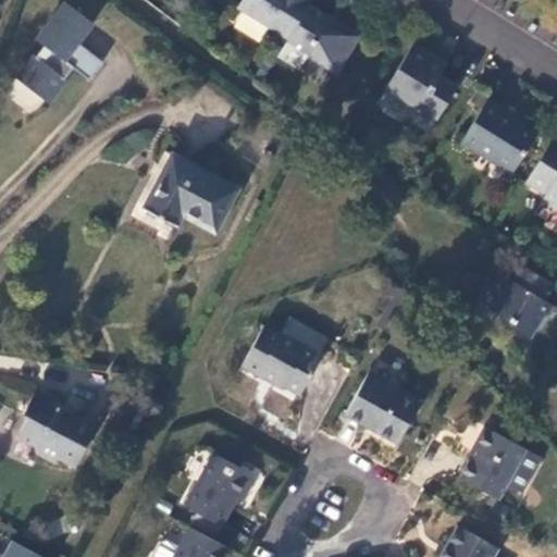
[(242,0),(237,8),(288,38),(309,5),(311,0),(242,0)]
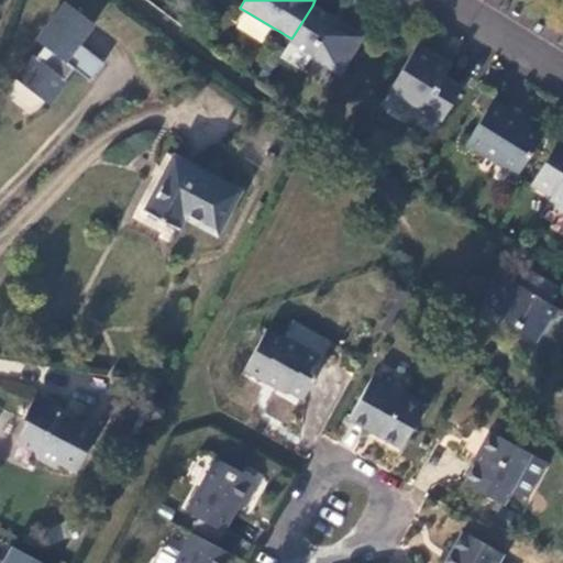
[(94,23),(65,1),(54,15),(76,31),(72,37),(78,43),(94,23)]
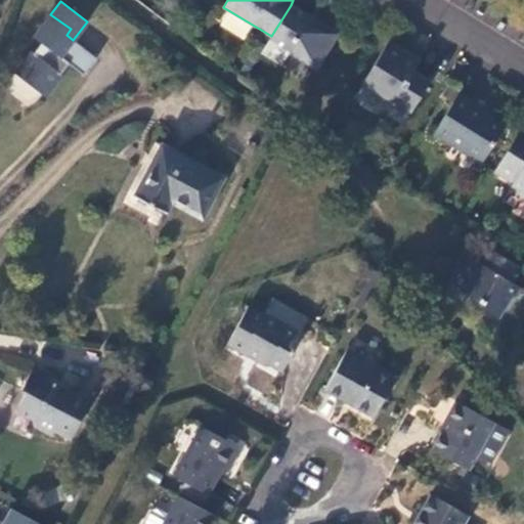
[(271,36),(263,48),(282,60),(289,52),(314,68),(336,34),(318,23),(316,26),(308,20),(310,17),(291,5),(271,36)]
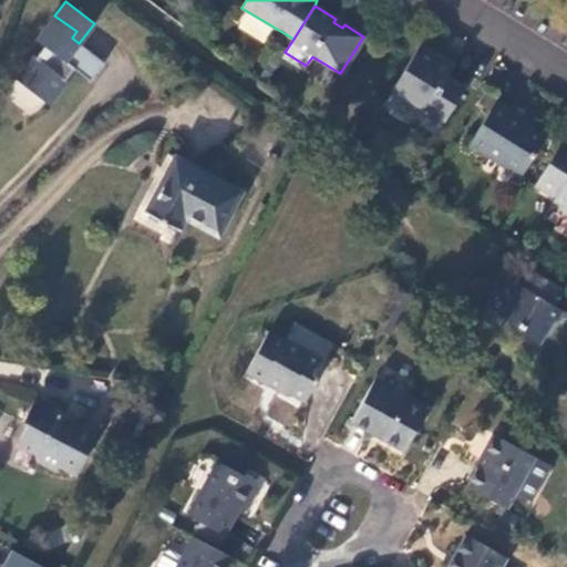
[(33,54),(16,79),(49,104),(68,81),(65,80),(74,68),(90,80),(104,62),(79,43),(72,38),(76,31),(54,16),(39,35),(48,42),(35,57),(33,54)]
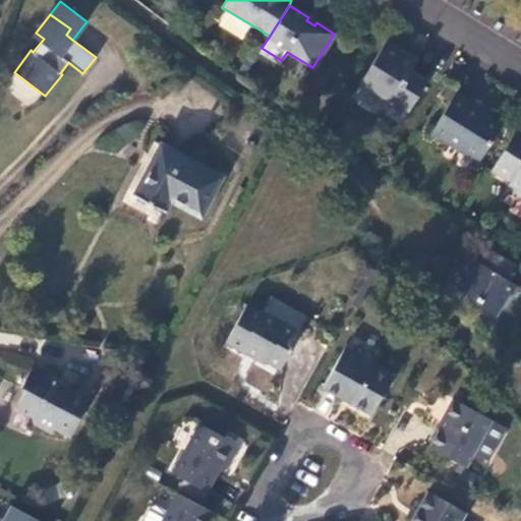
[(405,117),(426,81),(411,72),(415,66),(400,57),(403,52),(386,42),(360,83),(389,101),(387,105),(405,117)]
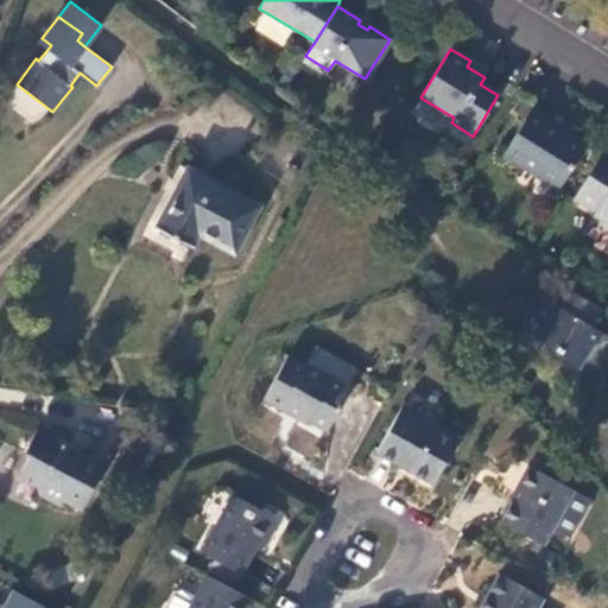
[(531,111),(504,153),(559,188),(584,147),(562,133),(568,122),(551,112),(546,120),(531,111)]
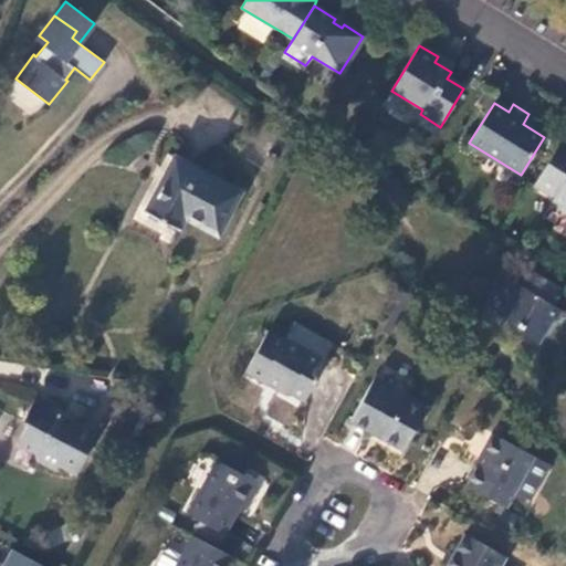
[(565,143),(562,140),(533,186),(563,205),(559,209),(565,212),(565,143)]
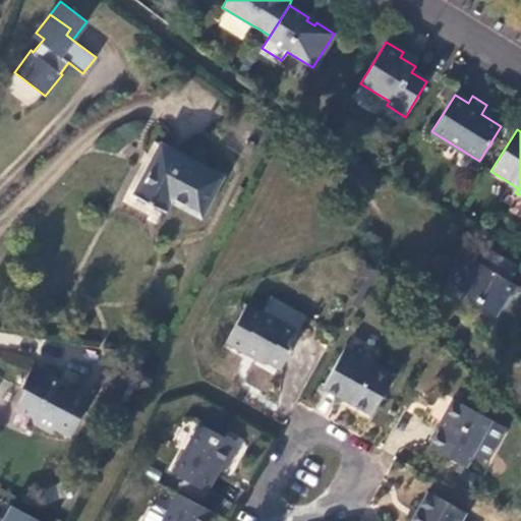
[(161,143),(134,195),(165,211),(170,199),(201,216),(222,175),(161,143)]
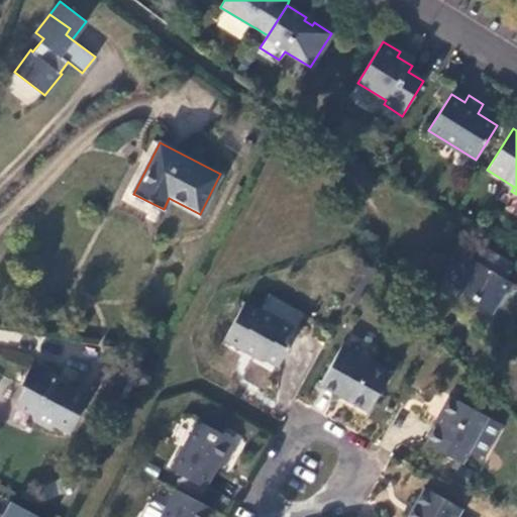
[(482,244),(473,259),(471,256),(464,267),(466,272),(455,287),(472,296),(473,301),(491,312),(510,282),(506,279),(514,265),(482,244)]
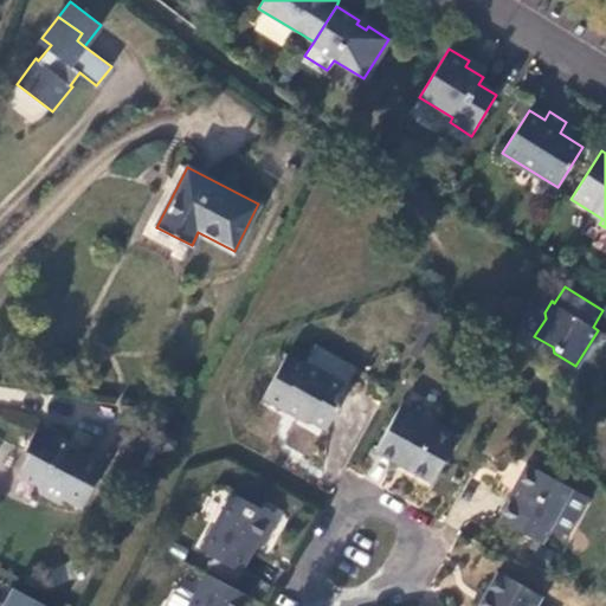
[(315,347),(307,362),(347,385),(356,369),(315,347)]
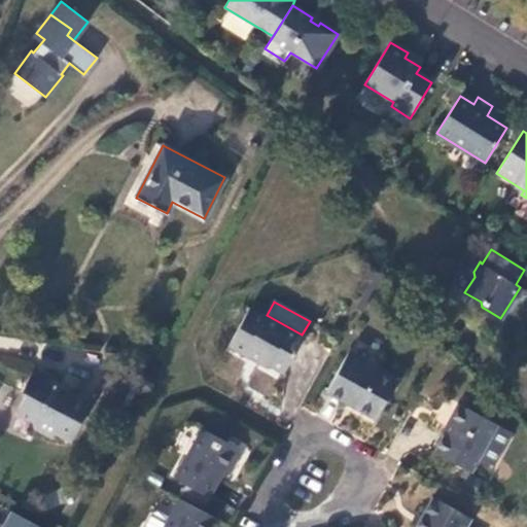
[(248,308),(227,346),(246,356),(246,355),(282,376),(305,336),(302,335),(267,315),(265,314),(264,316),(248,308)]
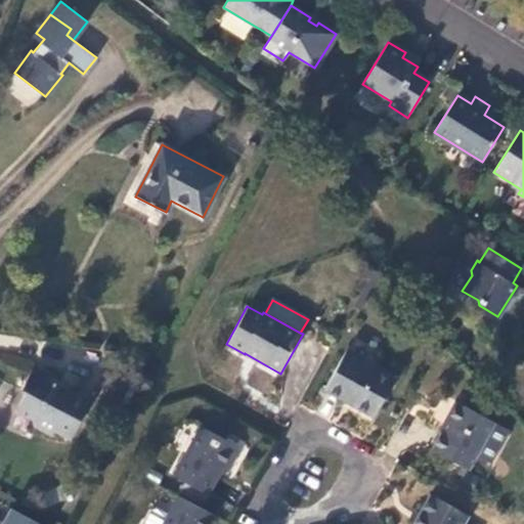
[(395,379),(345,351),(323,389),(374,417),(395,379)]
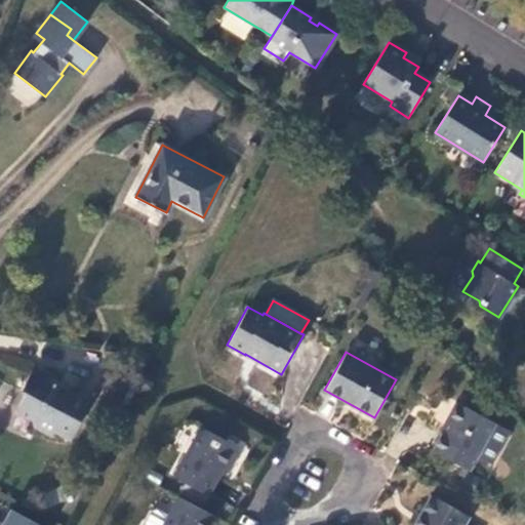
[(32,369),(22,389),(23,389),(25,395),(16,410),(32,418),(34,426),(51,435),(54,431),(70,439),(90,401),(32,369)]
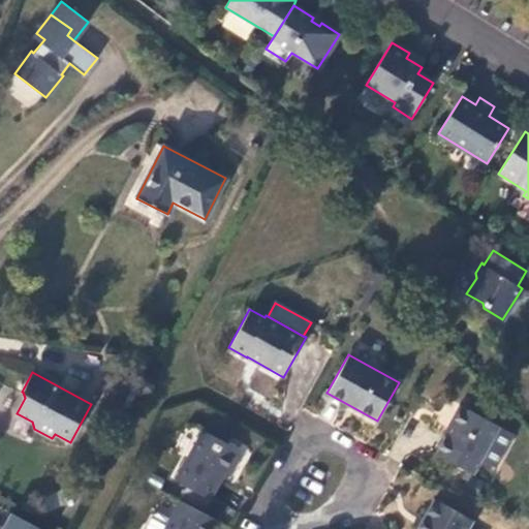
[(459,405),(448,424),(450,426),(435,454),(472,474),(498,427),(459,405)]
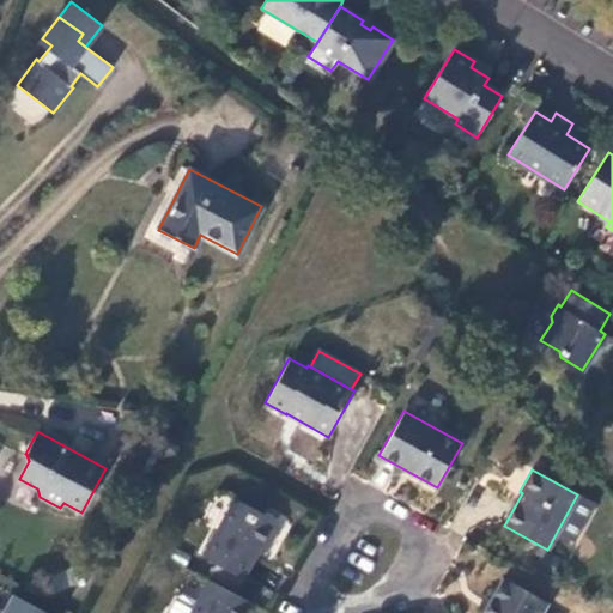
[(11,490),(0,486),(0,498),(7,501),(11,490)]
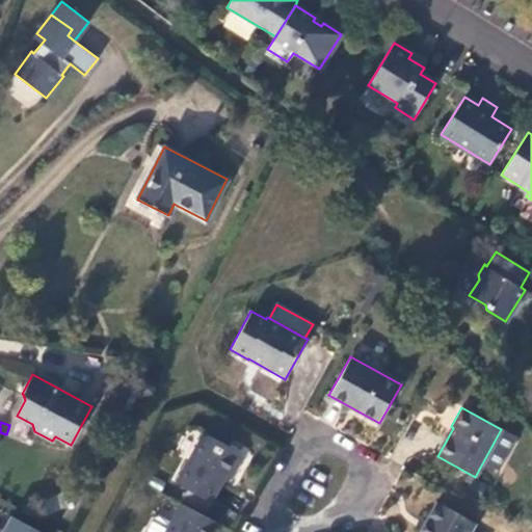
[(241,460),(201,436),(175,482),(210,503),(225,476),(231,479),(241,460)]
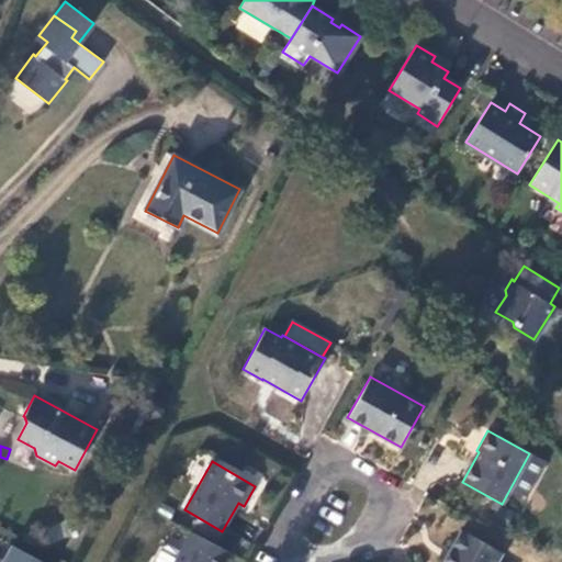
[(223,561),(228,553),(190,531),(172,561),(223,561)]
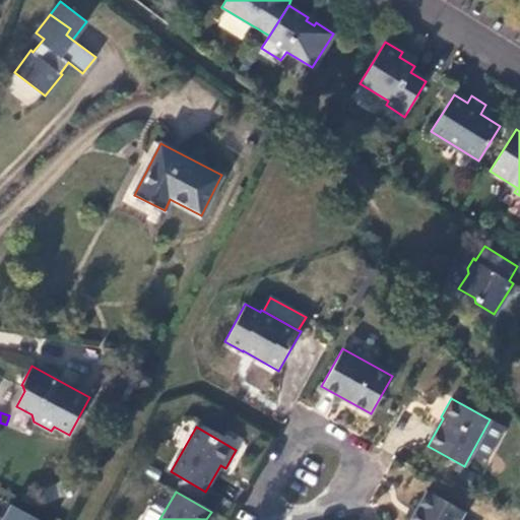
[(459,519),(464,512),(426,492),(416,509),(415,508),(408,519),(459,519)]
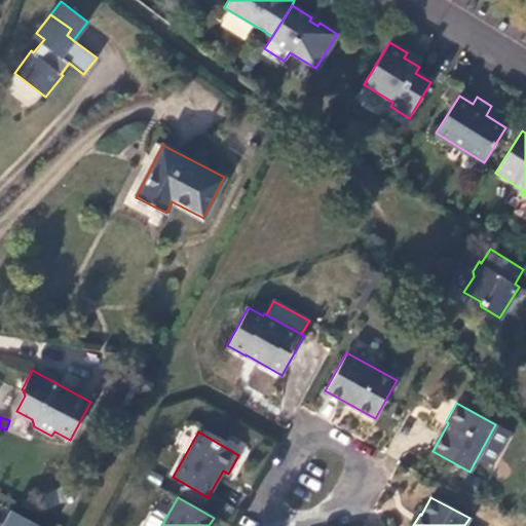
[(45,525),(10,511),(2,525),(45,525)]
